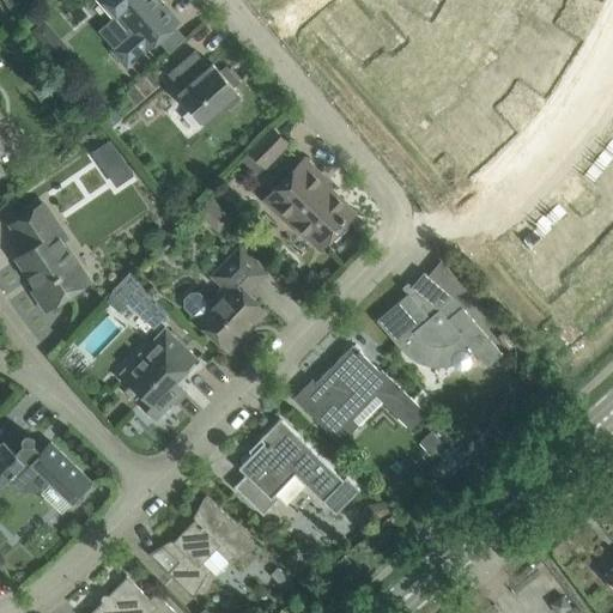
[(104,0),(117,14),(120,12),(134,30),(131,34),(134,38),(117,54),(129,67),(146,53),(163,38),(181,23),(164,4),(163,6),(157,0),(104,0)]
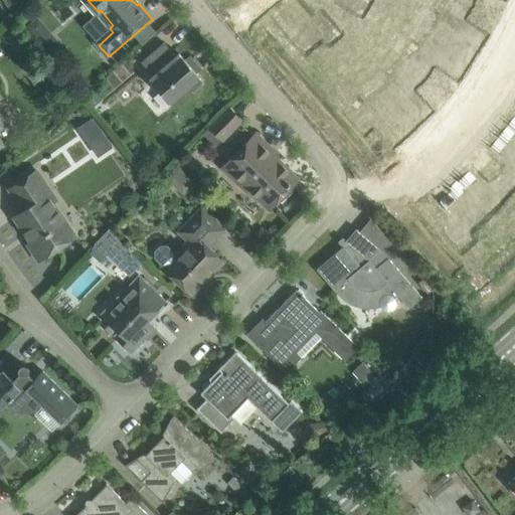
[(38,19),(27,29),(37,40),(48,31),(38,19)]
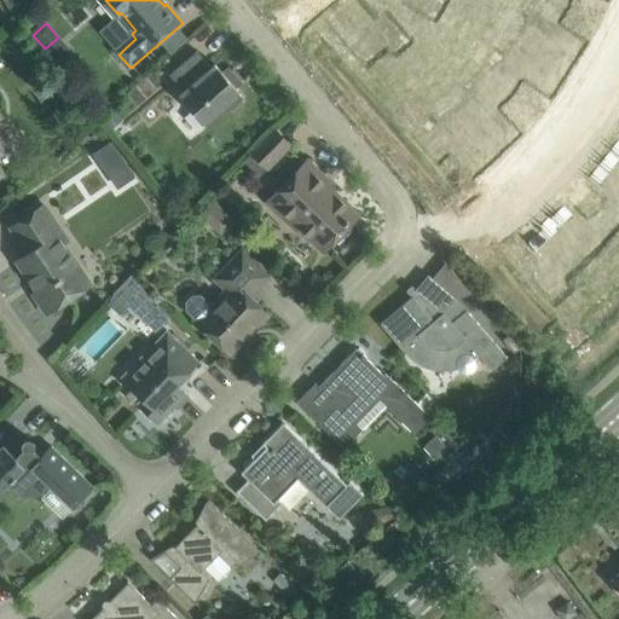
[(179,67),(171,75),(184,91),(180,94),(194,109),(191,111),(203,126),(206,123),(209,127),(226,113),(231,109),(233,111),(244,102),(242,98),(244,97),(237,88),(243,82),(230,67),(223,71),(215,63),(212,67),(197,51),(179,67)]
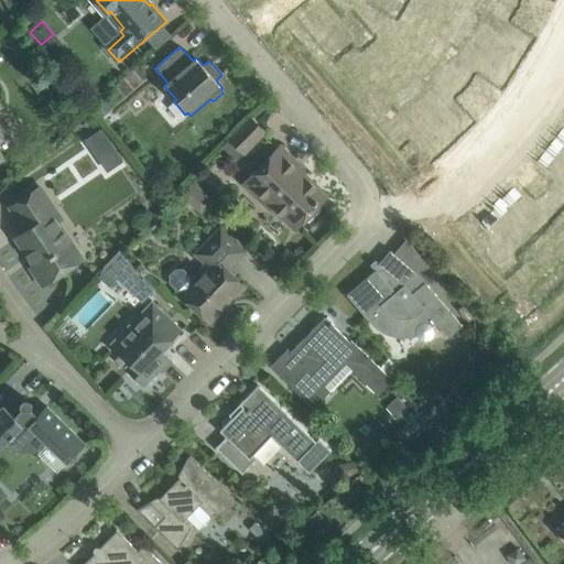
[(112,108),(104,98),(93,107),(101,117),(112,108)]
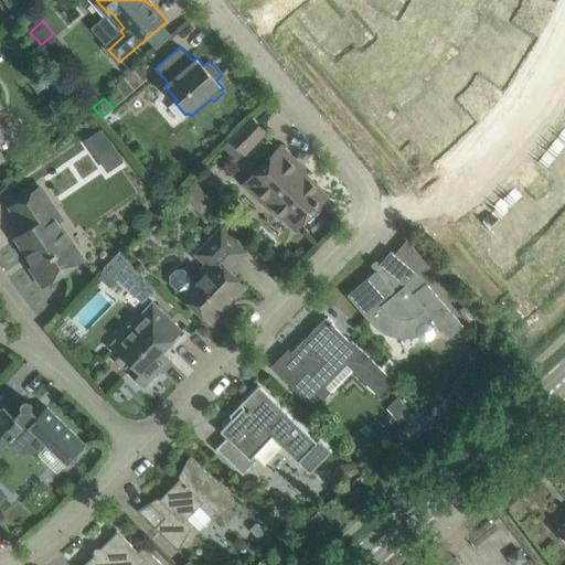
[(244,153),(266,131),(252,118),(230,140),(244,153)]
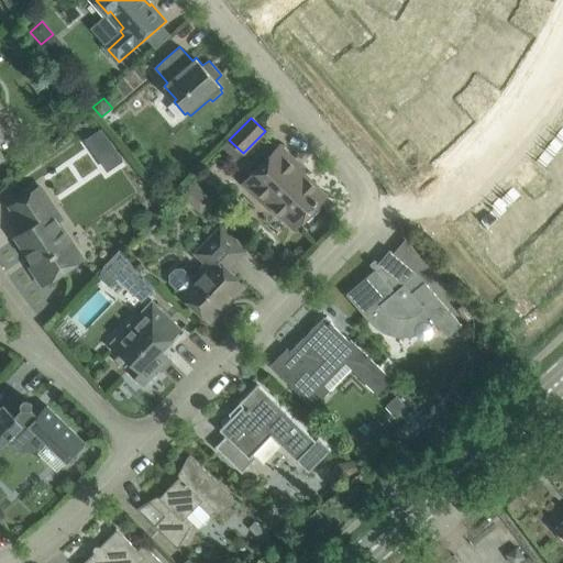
[(101,129),(85,140),(95,153),(110,142),(101,129)]
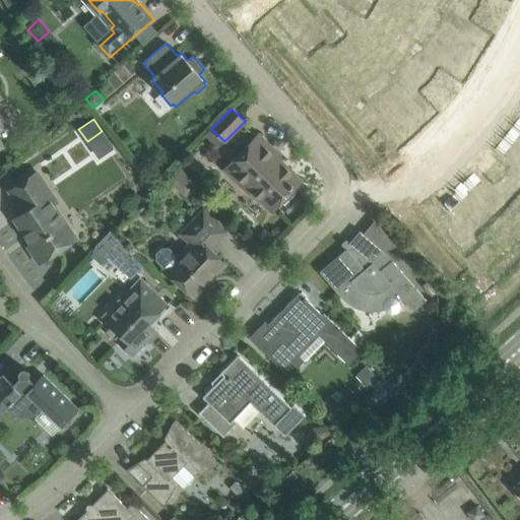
[(252,190),(258,196),(272,210),(301,181),(280,160),(282,158),(259,135),(225,169),(249,192),(252,190)]
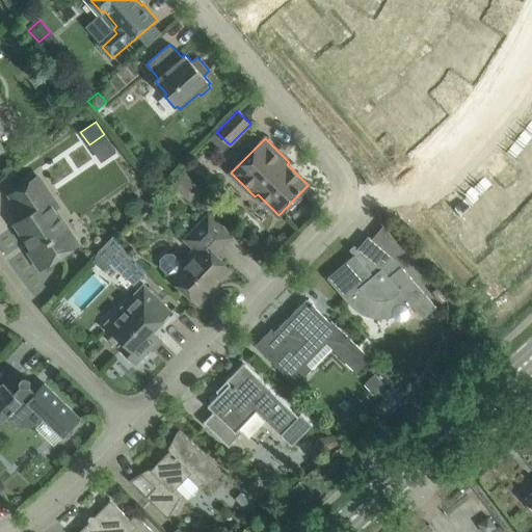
[(179,170),(168,181),(175,187),(176,186),(179,182),(185,176),(179,170)]
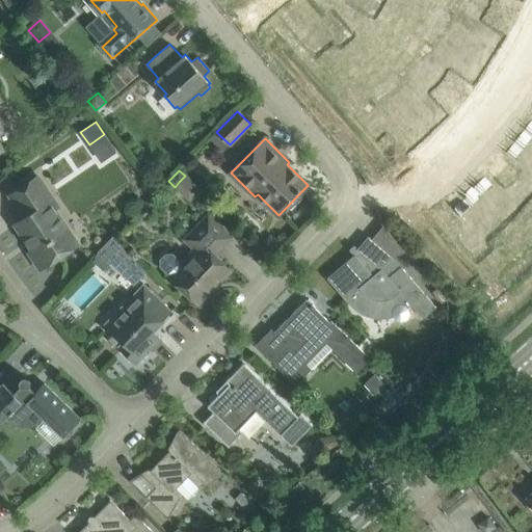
[(41,269),(58,258),(77,244),(49,203),(53,200),(37,177),(27,183),(10,195),(25,217),(16,223),(33,248),(29,251),(41,269)]
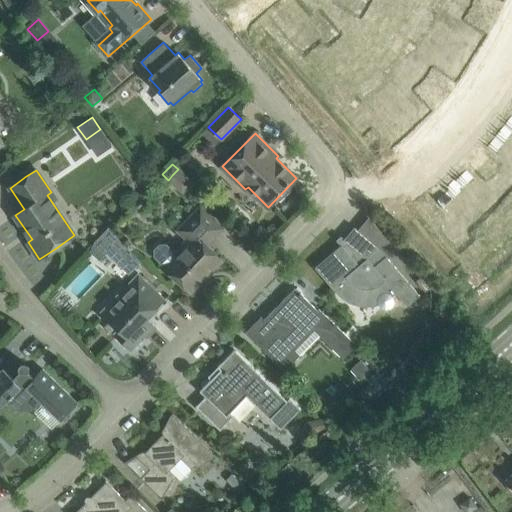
[(222,260),(207,244),(222,228),(201,207),(184,224),(196,235),(177,255),(172,250),(164,242),(158,243),(152,249),(154,256),(191,292),(222,260)]
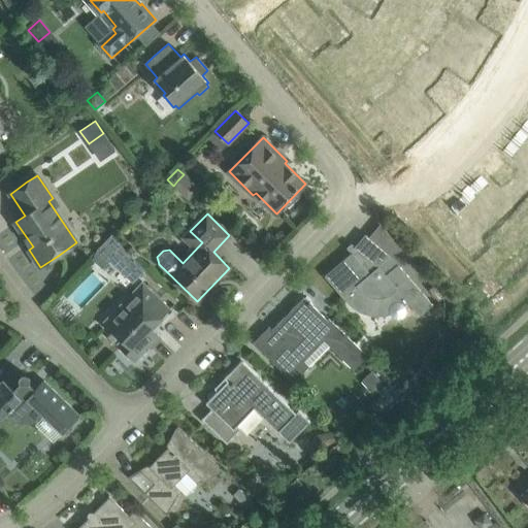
[(278,241),(270,232),(260,242),(268,251),(278,241)]
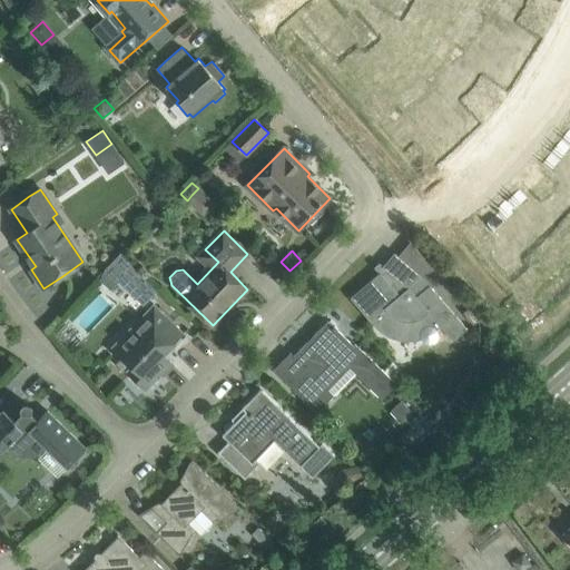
[(381,273),(351,298),(365,315),(371,322),(386,308),(392,315),(393,316),(394,317),(386,334),(389,337),(405,342),(421,340),(422,340),(425,343),(430,344),(434,343),(438,340),(439,335),(439,330),(442,327),(453,341),(468,328),(421,275),(412,267),(395,253),(383,267),(389,272),(383,276),(381,273)]
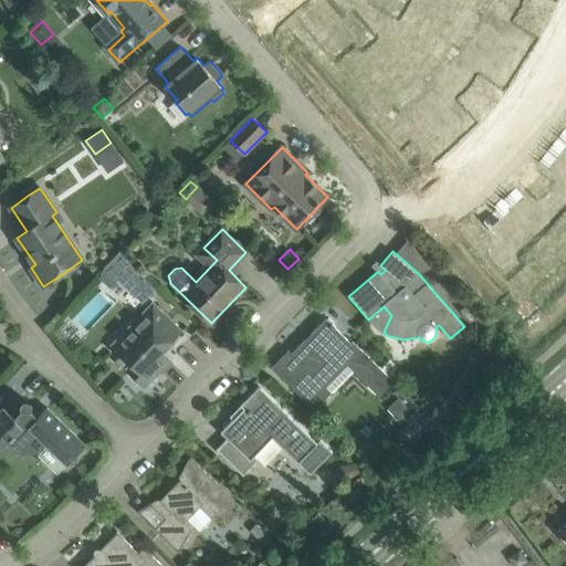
[(105,266),(100,279),(109,289),(118,280),(143,304),(157,290),(119,252),(105,266)]
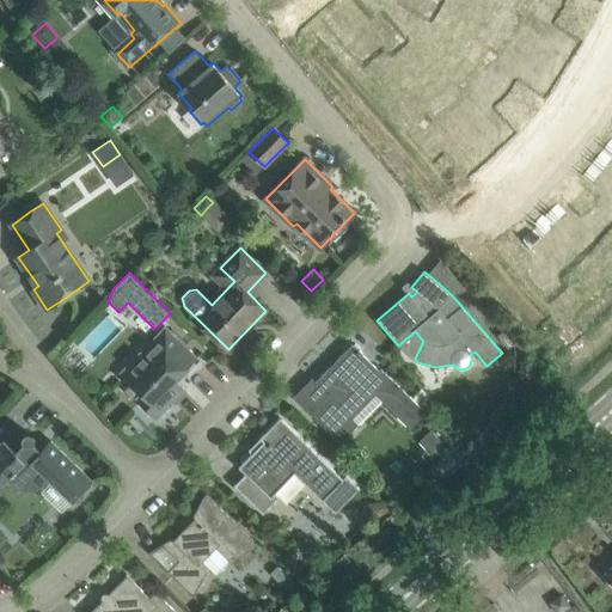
[(128,380),(144,395),(138,401),(155,418),(172,402),(175,403),(185,392),(175,381),(197,359),(166,329),(135,360),(141,366),(128,380)]
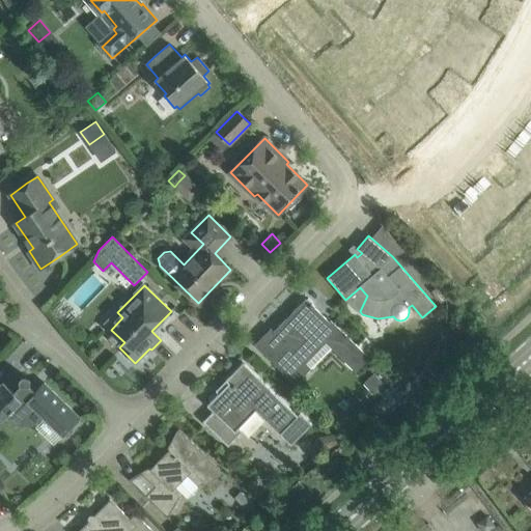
[(435,287),(430,291),(440,302),(444,299),(435,287)]
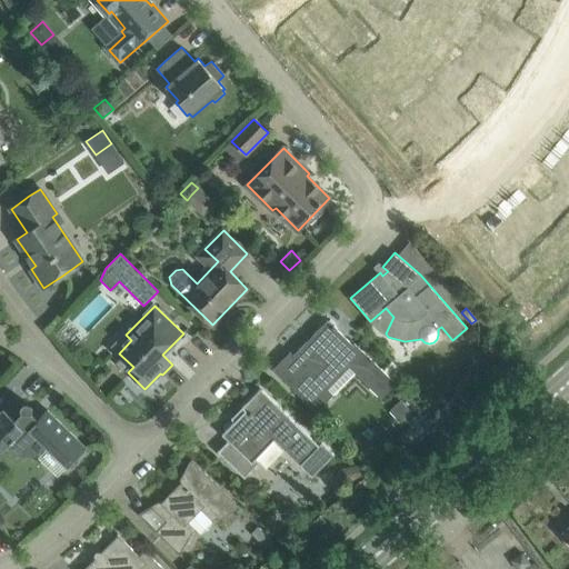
[(353,345),(333,326),(328,320),(313,336),(316,338),(309,345),(307,342),(292,356),(309,371),(292,388),(317,412),(335,395),(322,383),(343,362),(381,399),(397,383),(355,343),(353,345)]
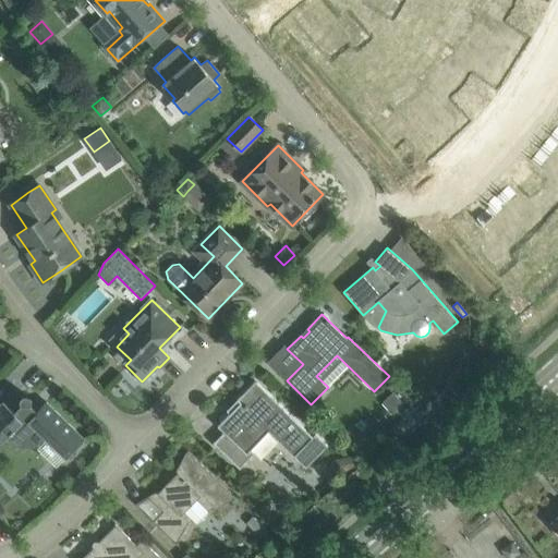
[(313,437),(271,397),(256,381),(238,400),(241,403),(218,426),(225,433),(214,444),(229,459),(240,470),(254,455),(261,461),(279,443),(305,469),(328,446),(316,434),(313,437)]
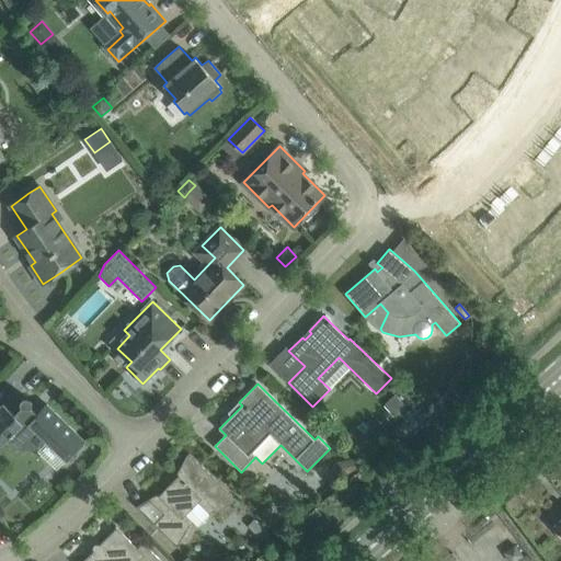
[(67,460),(84,442),(47,404),(38,414),(31,407),(32,405),(32,403),(31,401),(30,399),(27,398),(25,398),(24,399),(22,400),(21,401),(20,403),(21,405),(22,408),(14,415),(3,405),(2,407),(0,404),(0,442),(2,445),(6,442),(9,445),(13,447),(19,449),(23,449),(29,449),(34,448),(38,447),(43,444),(47,441),(67,460)]
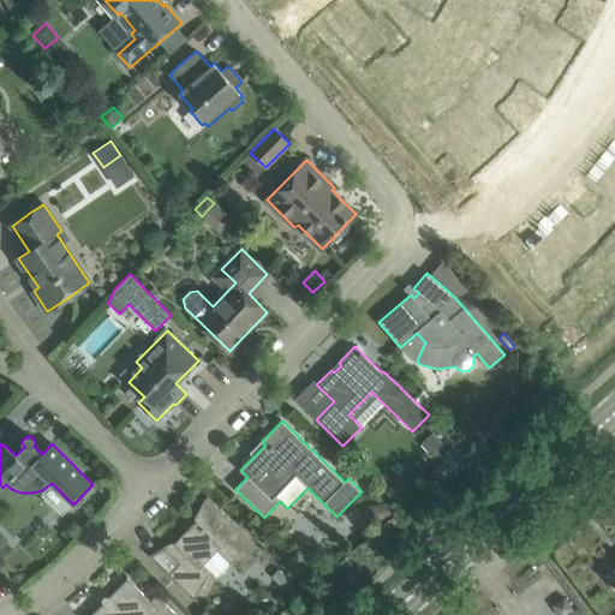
[(260,548),(225,514),(207,497),(195,521),(196,523),(168,551),(180,563),(169,574),(186,591),(195,599),(208,575),(199,567),(220,547),(237,562),(260,548)]
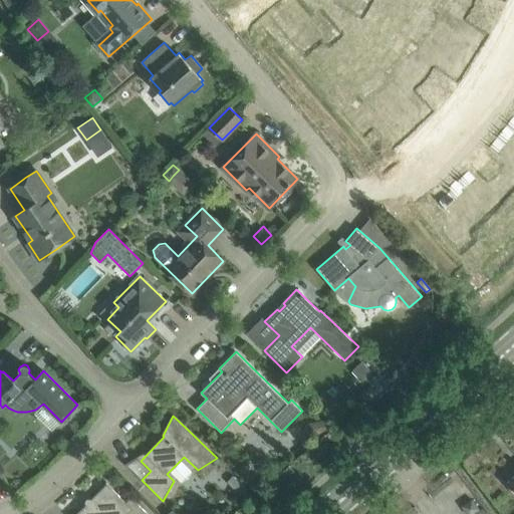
[(241,482),(231,492),(240,501),(250,492),(241,482)]
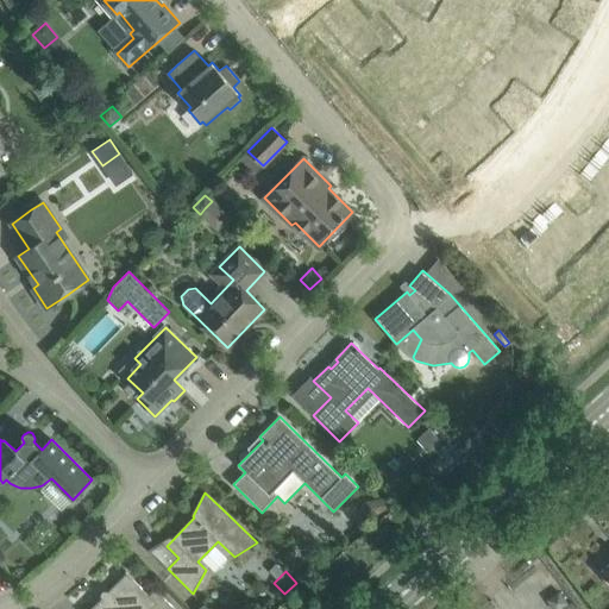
[(150,596),(144,590),(126,573),(90,608),(175,608),(156,590),(150,596)]
